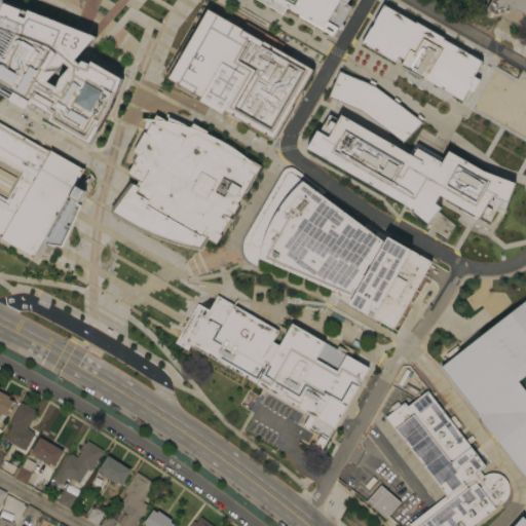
[(0,0),(0,94),(90,147),(126,74),(89,57),(85,51),(99,40),(92,32),(12,0),(0,0)]
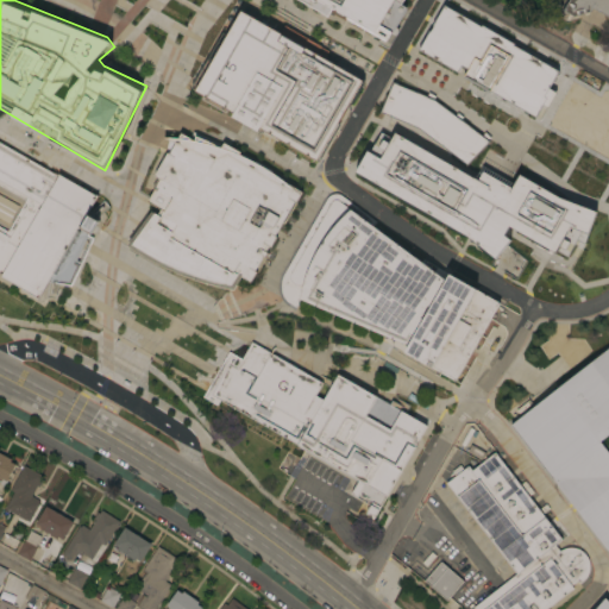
[(401,0),(400,4),(403,6),(384,39),(330,8),(325,17),(295,0),(401,0)]
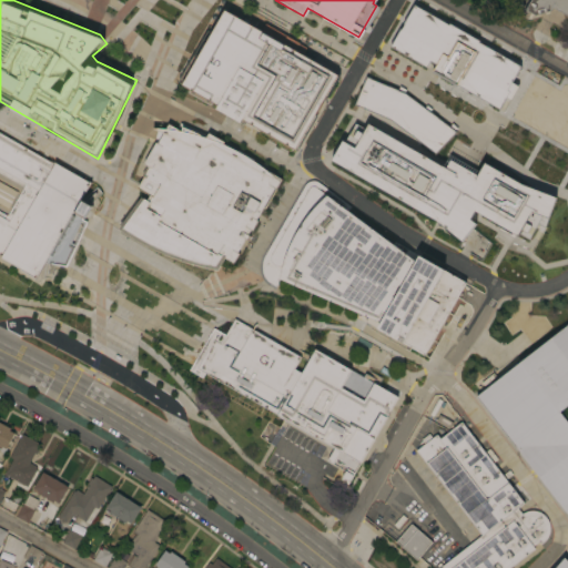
[(347,110),(376,60),(373,59),(384,39),(386,41),(409,0),(429,0),(519,51),(518,54),(536,64),(534,68),(567,87),(567,237),(556,231),(536,266),(332,149),(346,122),(447,180),(446,182),(452,185),(454,180),(452,171),(347,110)]
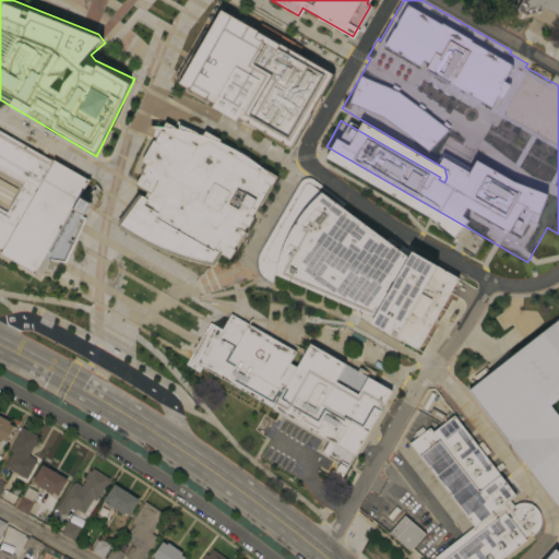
[(558,0),(558,15),(543,7),(542,10),(525,15),(525,14),(516,9),(521,0),(558,0)]
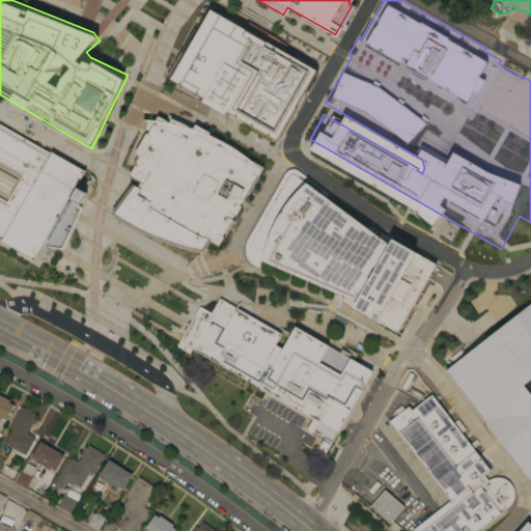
[(210,10),(317,70),(275,140),(168,81),(210,10)]
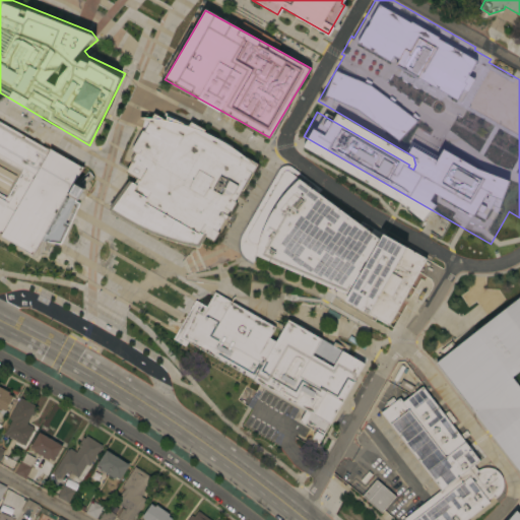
[(106,209),(131,177),(124,172),(135,152),(129,149),(140,131),(140,119),(137,118),(141,117),(157,119),(176,122),(196,129),(216,138),(237,150),(249,161),(255,166),(251,173),(250,172),(233,200),(235,202),(217,231),(218,231),(212,242),(204,237),(198,247),(194,247),(180,243),(165,239),(149,233),(133,225),(118,216),(106,209)]
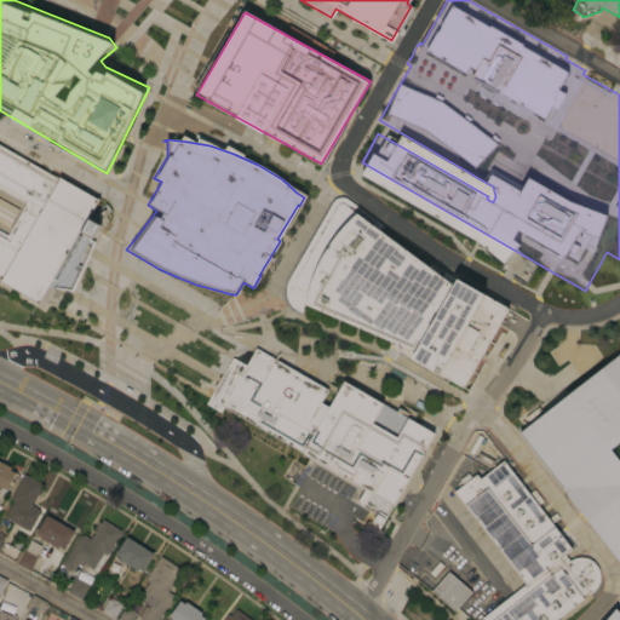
[(93,195),(0,141),(0,281),(39,305),(49,304),(65,303),(97,244),(109,220),(114,206),(93,195)]
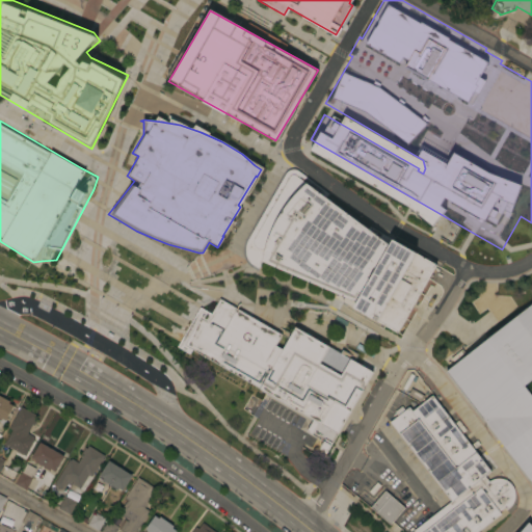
[(392,239),(435,263),(398,331),(353,308),(357,300),(263,261),(260,268),(253,264),(247,259),(245,254),(245,248),(247,241),(248,238),(286,171),(288,170),(291,169),(294,169),(297,170),(328,193),(325,196),(389,244),(392,239)]
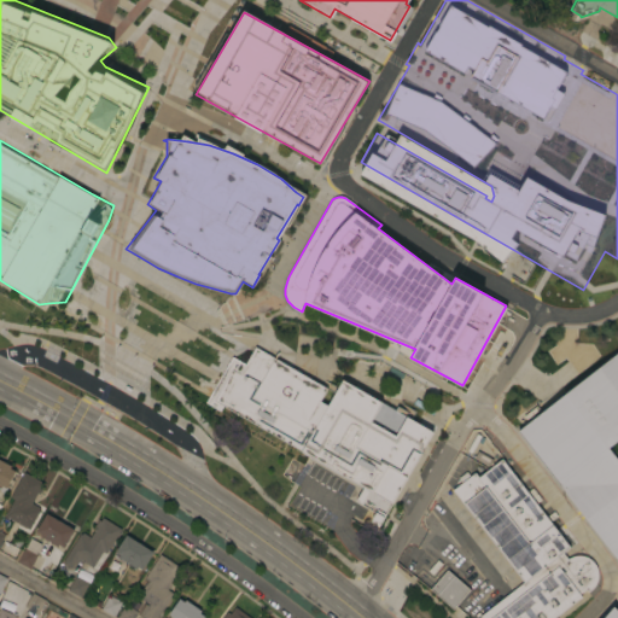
[(204,402),(229,356),(244,363),(252,345),(327,389),(339,379),(432,431),(378,525),(368,518),(372,513),(353,501),(360,489),(204,402)]
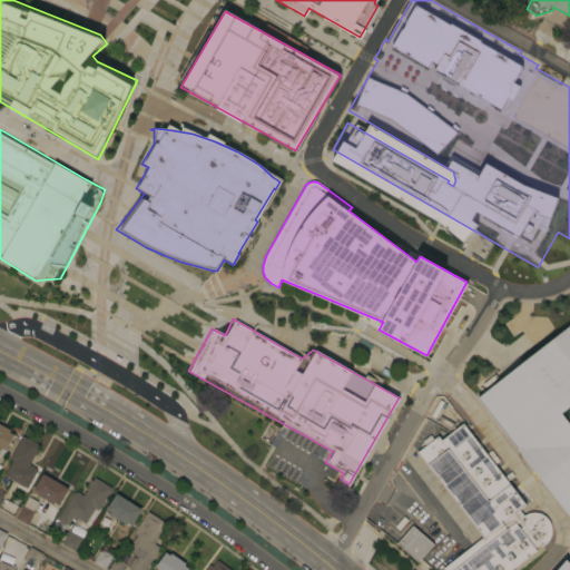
[(569,323),(569,404),(559,413),(569,426),(569,519),(475,397),(569,323)]
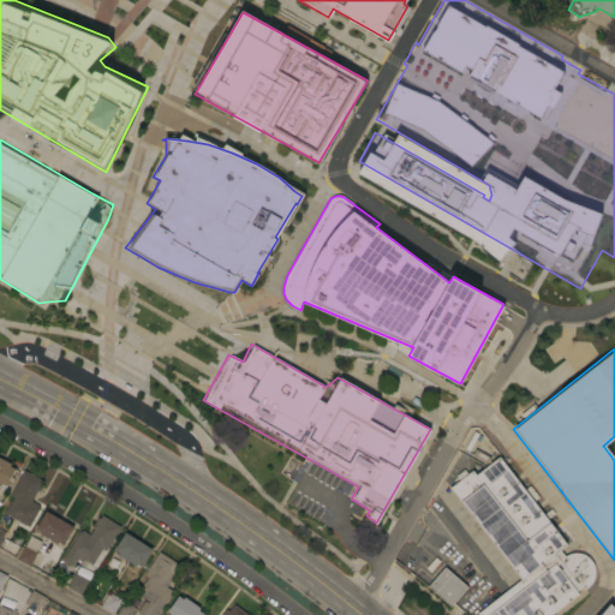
[(583,586),(578,591),(579,593),(551,614),(478,614),(477,613),(521,578),(451,488),(460,481),(457,476),(464,469),(469,473),(472,470),(477,475),(500,457),(567,544),(560,549),(566,556),(569,554),(574,553),(579,553),(584,554),(587,556),(590,559),(593,562),(595,567),(596,571),(595,574),(593,579),(592,583),(589,586),(585,589),(583,586)]
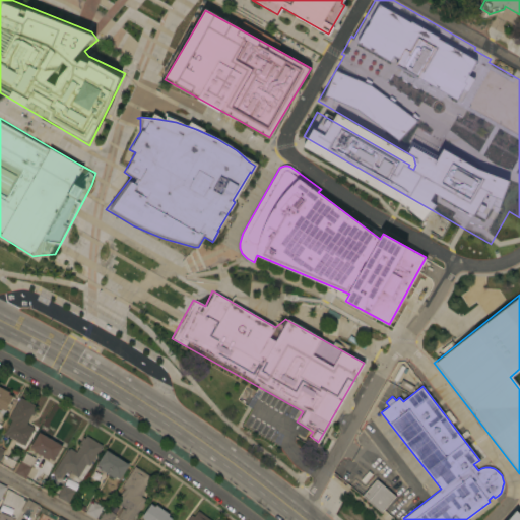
[(7,394),(11,396),(4,410),(5,410),(3,414),(0,412),(0,387),(8,392),(7,394)]
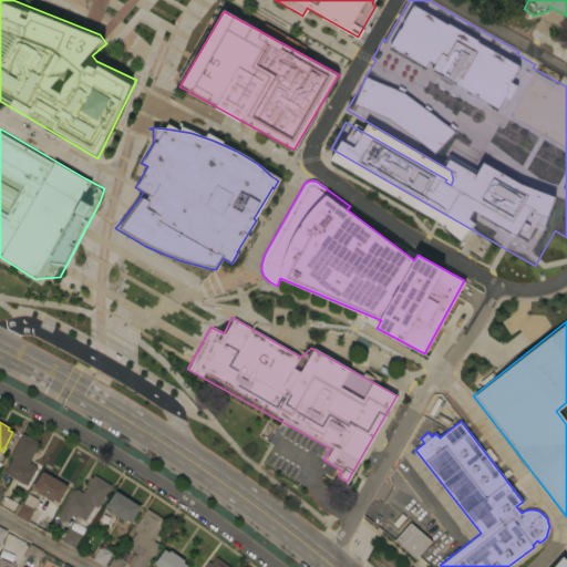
[(40,443),(30,462),(35,465),(34,467),(35,467),(26,485),(3,473),(11,457),(8,455),(21,433),(40,443)]
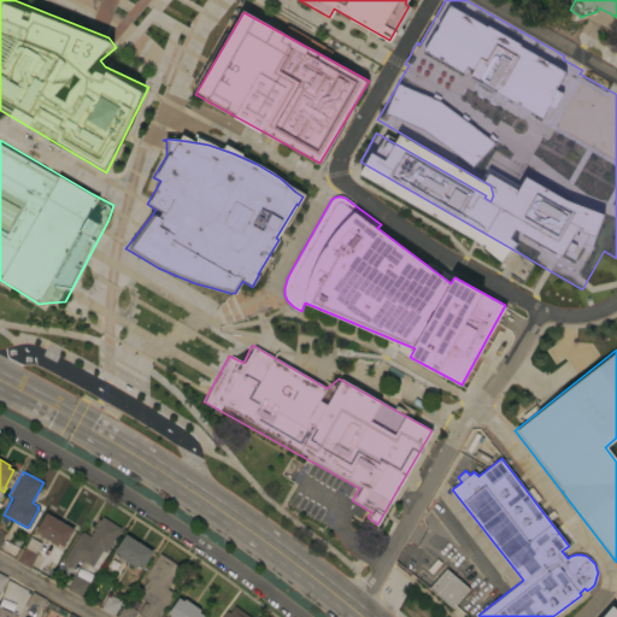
[(63,546),(58,542),(57,545),(48,541),(48,542),(46,541),(46,539),(40,535),(34,533),(35,530),(35,529),(45,512),(74,528),(63,546)]
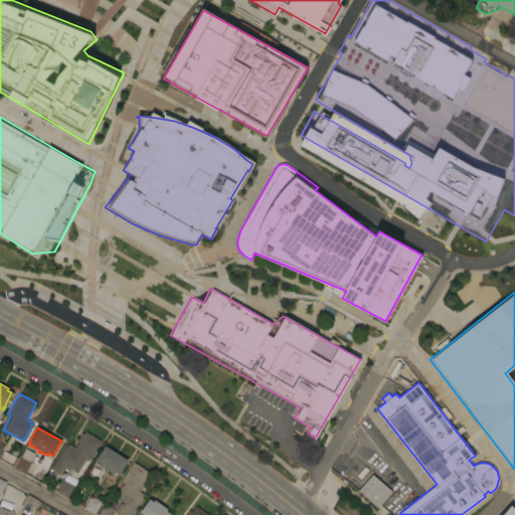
[(65,444),(67,445),(68,443),(74,447),(79,439),(77,438),(82,430),(100,440),(99,443),(97,448),(96,447),(88,460),(84,459),(75,472),(66,466),(65,468),(62,466),(58,472),(50,468),(65,444)]
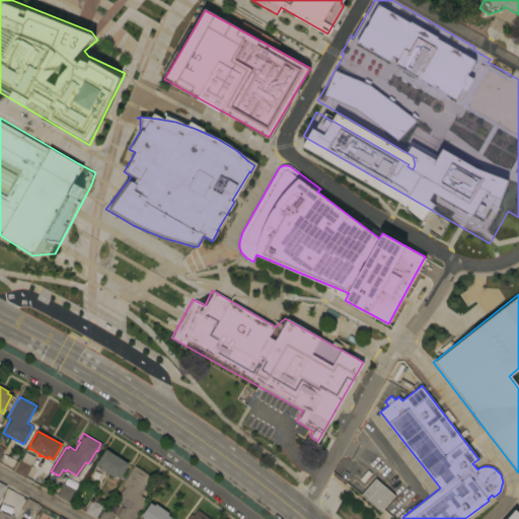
[(128,463),(119,478),(115,475),(113,477),(96,466),(97,464),(95,463),(104,449),(128,463)]
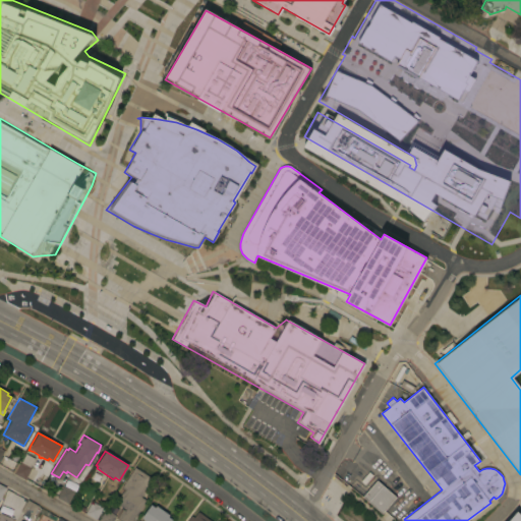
[(11,472),(18,460),(20,461),(25,454),(34,459),(30,466),(31,467),(24,479),(11,472)]
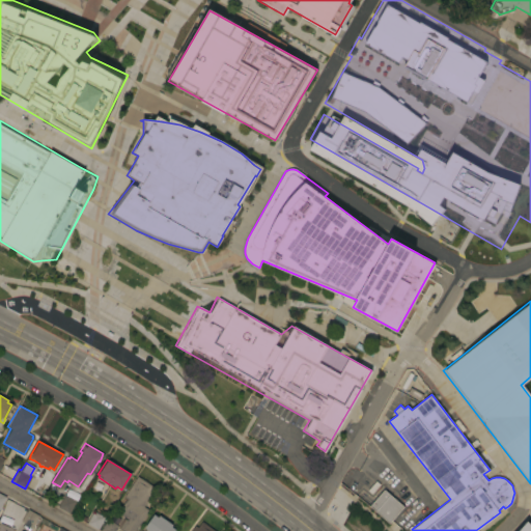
[(0,470),(3,464),(17,471),(11,480),(9,478),(9,479),(5,477),(6,476),(0,472),(0,470)]
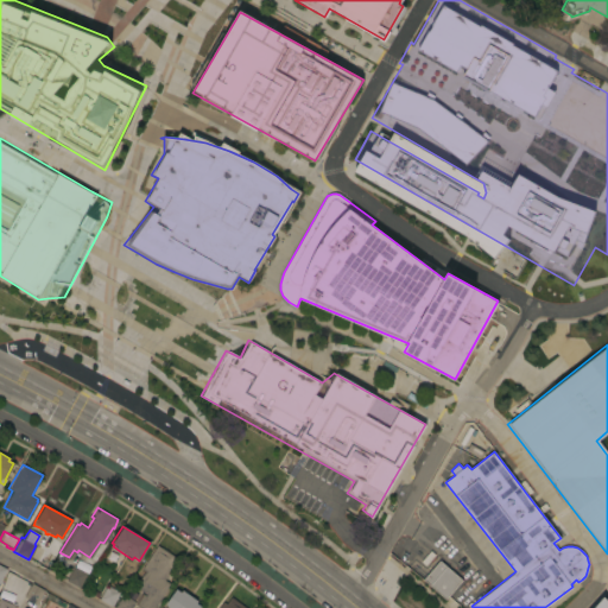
[(156,545),(177,558),(164,580),(170,583),(153,607),(140,607),(133,603),(130,607),(114,607),(113,607),(122,594),(134,602),(140,593),(144,595),(145,594),(134,586),(144,570),(140,568),(156,545)]
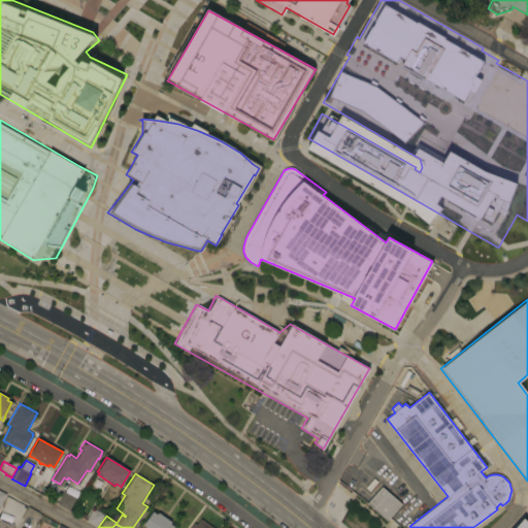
[(116,486),(104,484),(101,500),(112,502),(116,486)]
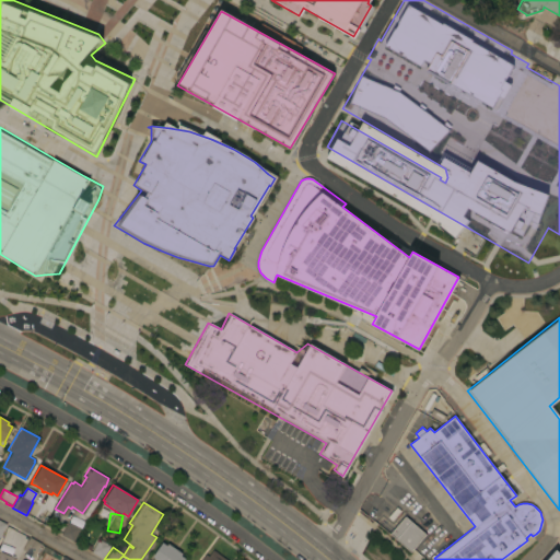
[(427,534),(410,552),(389,534),(405,515),(427,534)]
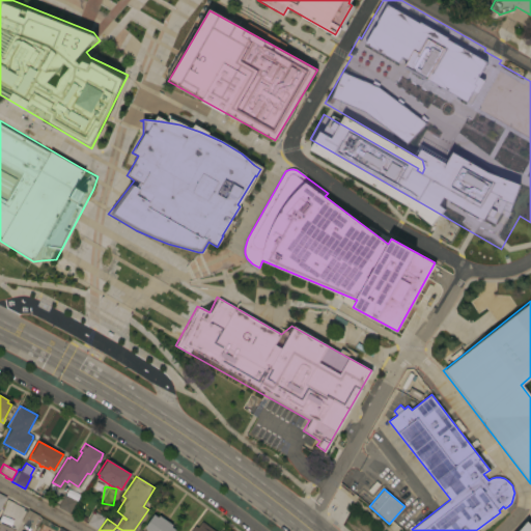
[(70,514),(57,507),(63,495),(77,502),(70,514)]
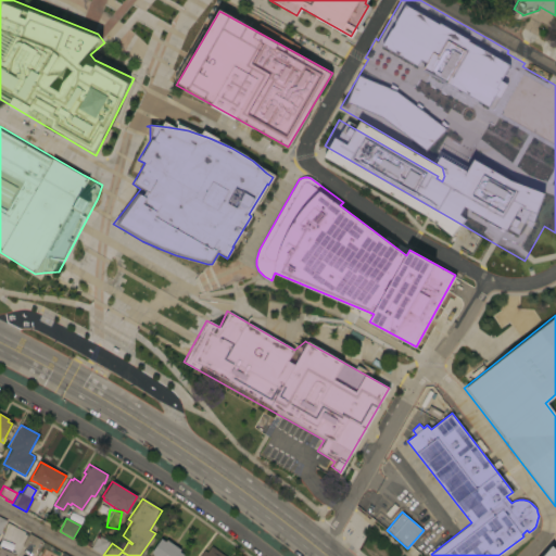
[(29,533),(41,540),(42,541),(37,554),(22,546),(29,533)]
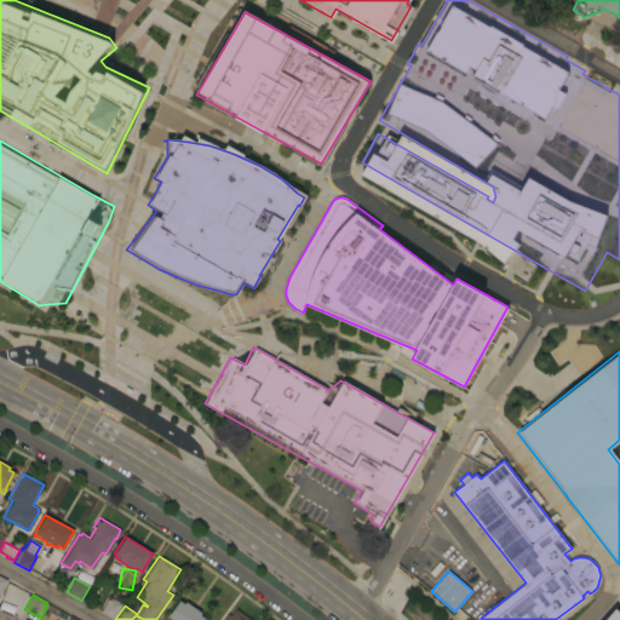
[(109,597),(121,604),(114,619),(101,610),(109,597)]
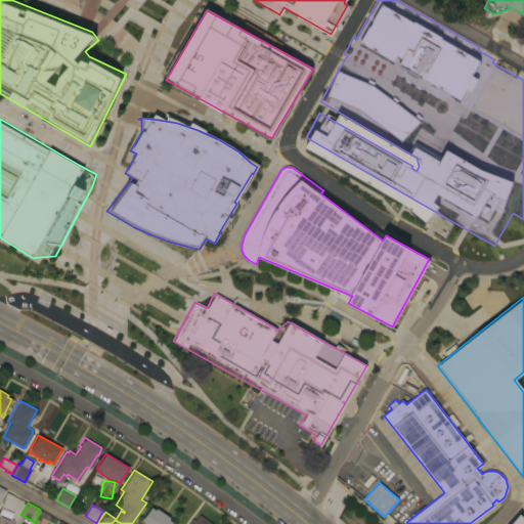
[(150,508),(155,510),(157,509),(170,518),(168,520),(172,522),(170,523),(144,523),(145,523),(141,521),(150,508)]
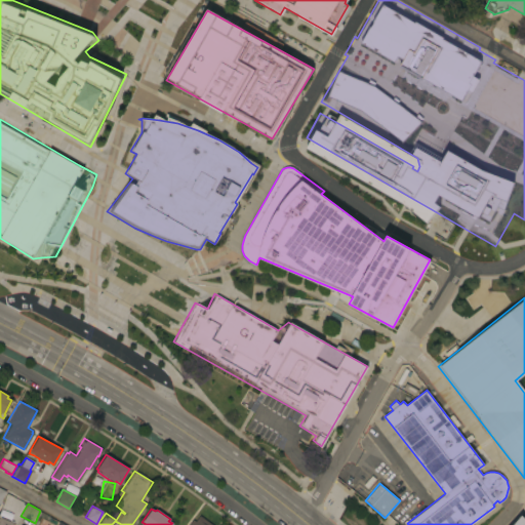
[(188,524),(192,519),(194,521),(198,515),(211,524),(188,524)]
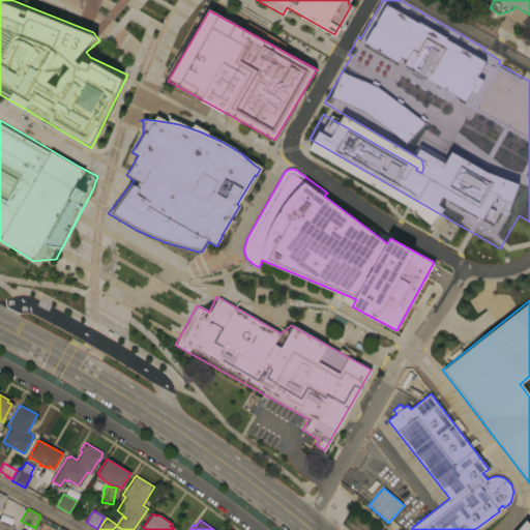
[(517,529),(525,521),(529,525),(529,529),(517,529)]
